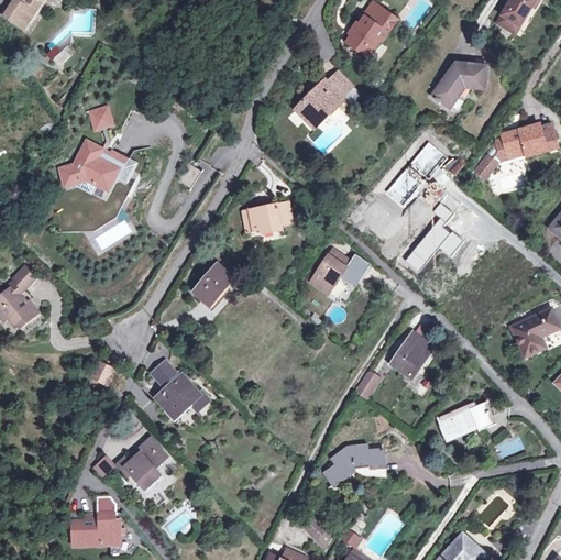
[(13,0),(3,14),(22,26),(40,0),(13,0)]
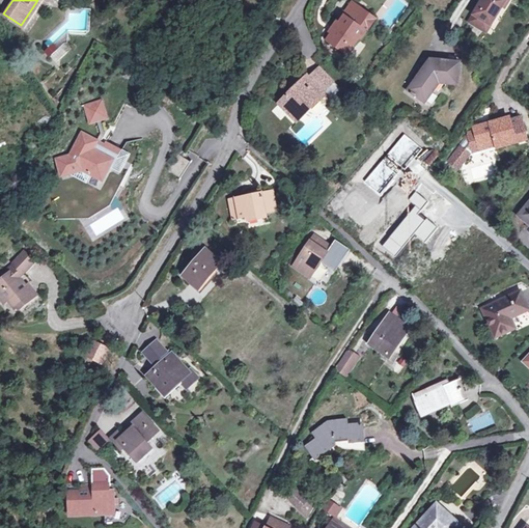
[(352,0),(342,12),(351,19),(360,6),(352,0)]
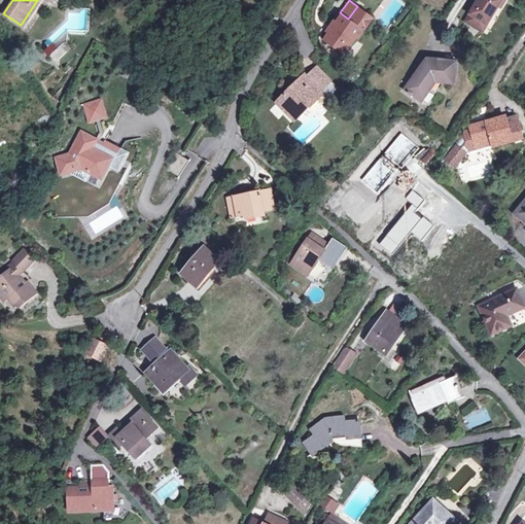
[(475,0),(463,19),(477,27),(481,19),(485,22),(496,4),(498,0),(475,0)]
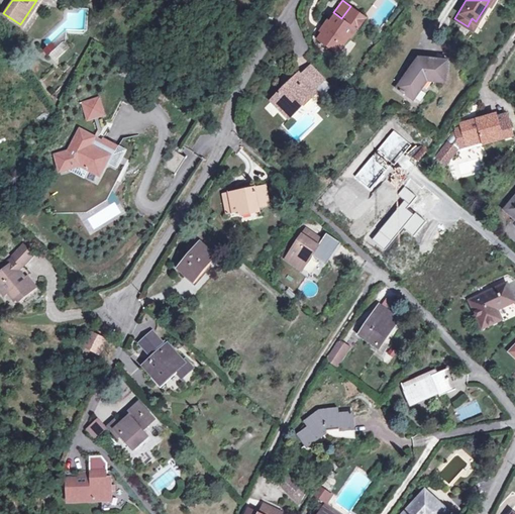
[(341,18),(333,12),(328,19),(326,18),(322,23),(324,25),(320,30),(322,31),(317,37),(334,49),(339,41),(341,43),(347,34),(349,36),(365,15),(350,6),(341,18)]
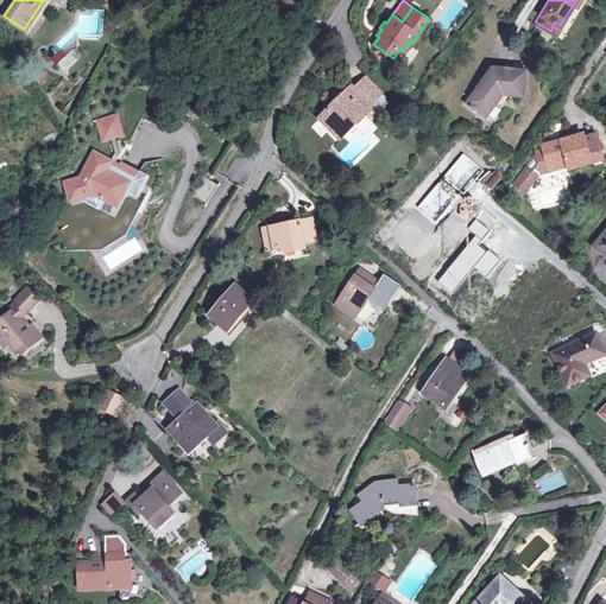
[(555,21),(550,31),(555,33),(560,25),(555,21)]
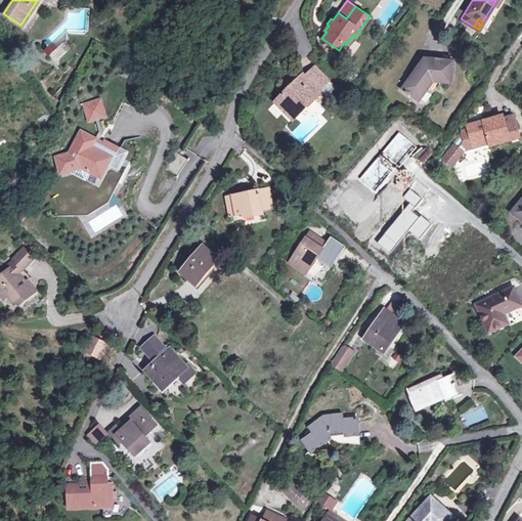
[(427,83),(426,82),(430,76),(437,77),(437,79),(448,80),(450,60),(423,56),(401,86),(417,97),(427,83)]
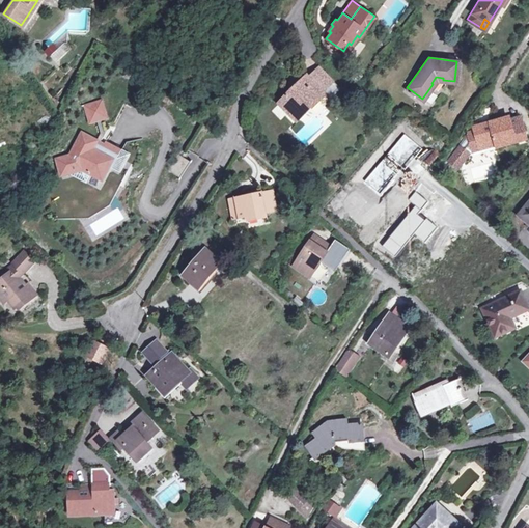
[(323,91),(321,89),(331,80),(317,65),(307,76),(305,73),(277,101),(295,118),(323,91)]
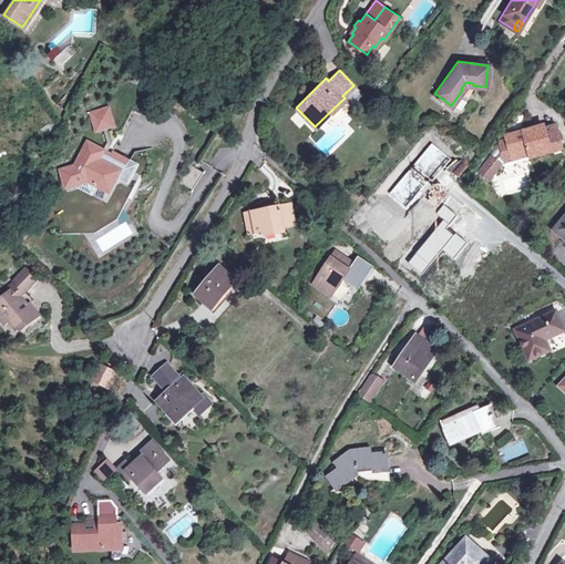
[(112,122),(106,105),(89,111),(94,129),(112,122)]
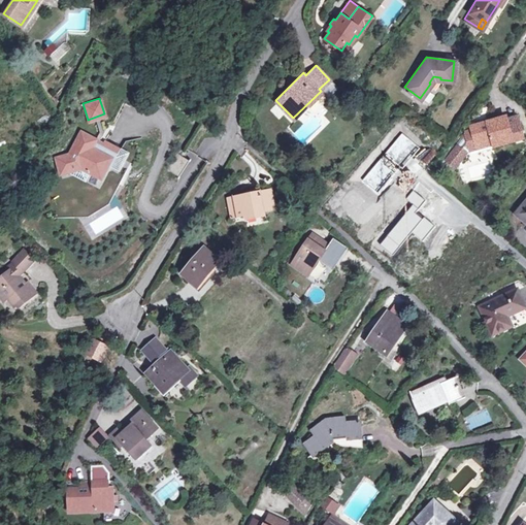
[(505,120),(504,118),(504,115),(469,124),(470,128),(472,136),(465,138),(467,145),(468,148),(477,145),(491,141),(492,144),(522,136),(516,117),(505,120)]
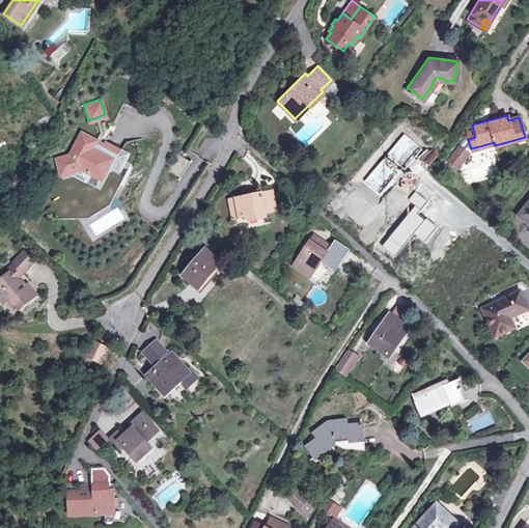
[(470,146),(468,139),(475,137),(473,129),(466,131),(467,133),(447,159),(456,165),(470,146)]
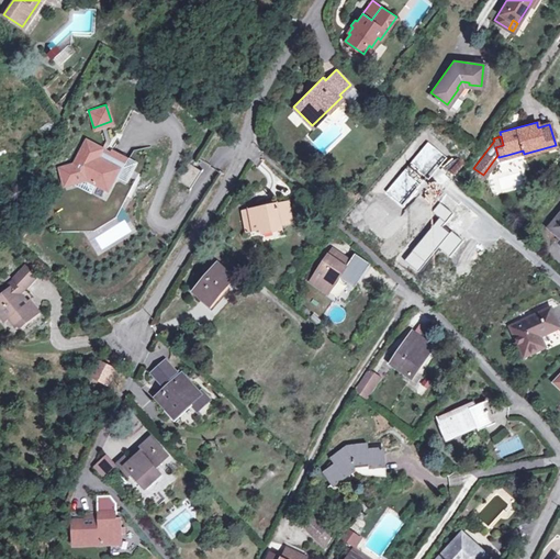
[(118,176),(127,157),(110,148),(108,152),(101,148),(102,147),(86,138),(73,160),(58,166),(64,183),(73,180),(90,190),(96,181),(108,188),(115,174),(118,176)]
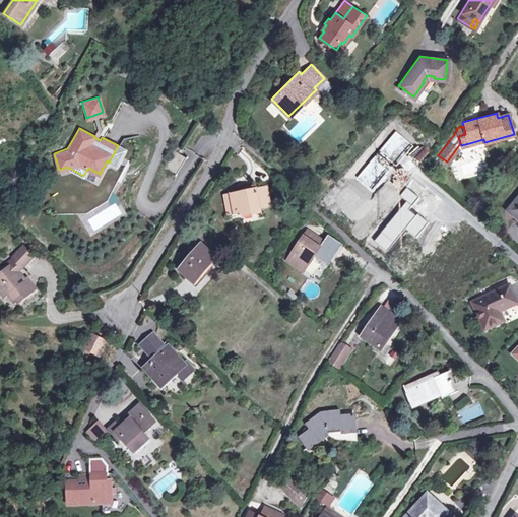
[(118,145),(109,163),(116,167),(126,149),(118,145)]
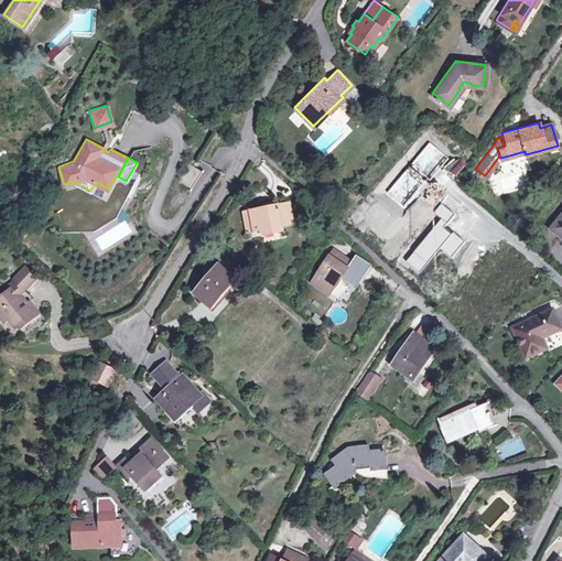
[(201,170),(187,160),(176,177),(190,186),(201,170)]
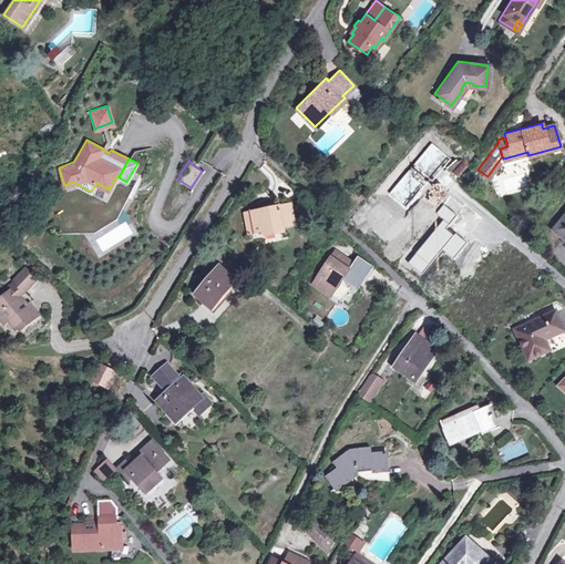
[(443,225),(442,224),(432,236),(451,253),(483,215),(463,198),(450,215),(451,216),(443,225)]
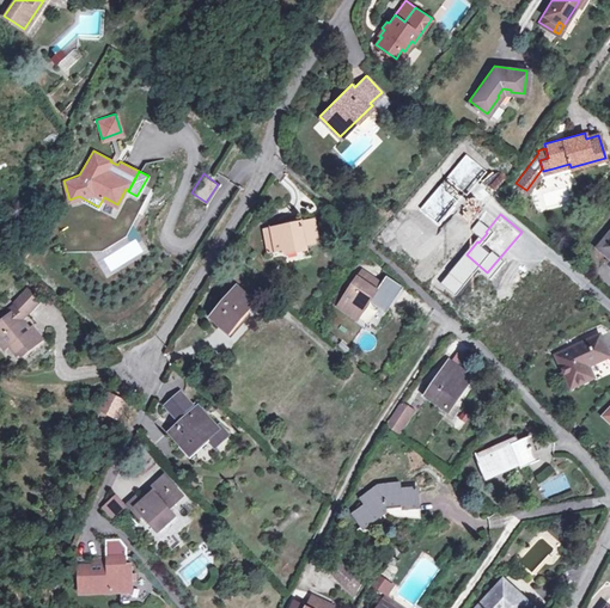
[(311,217),(269,226),(274,247),(284,245),(303,241),(316,239),(311,217)]
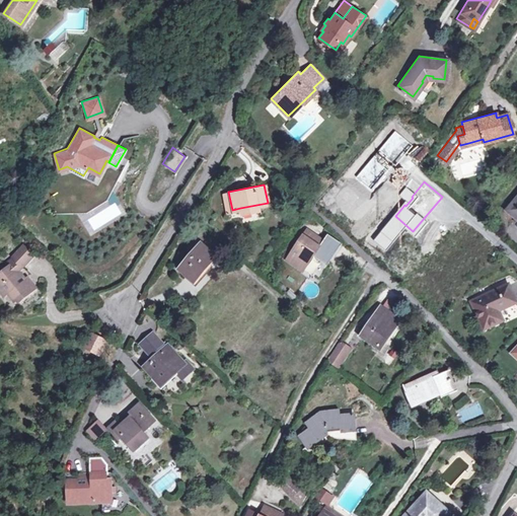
[(232,210),(228,192),(222,193),(225,211),(232,210)]
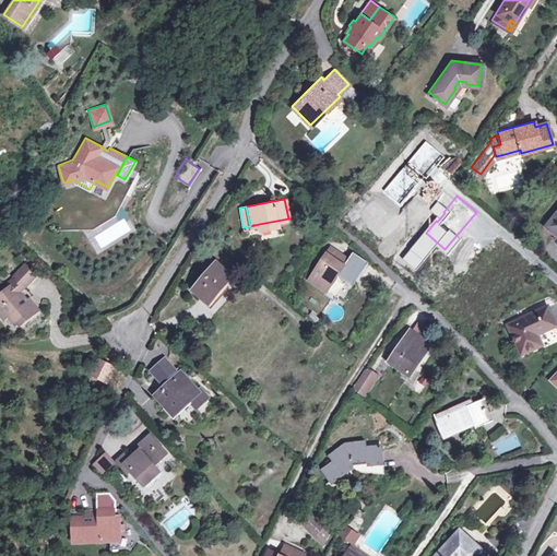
[(556,211),(546,224),(556,233),(556,211)]
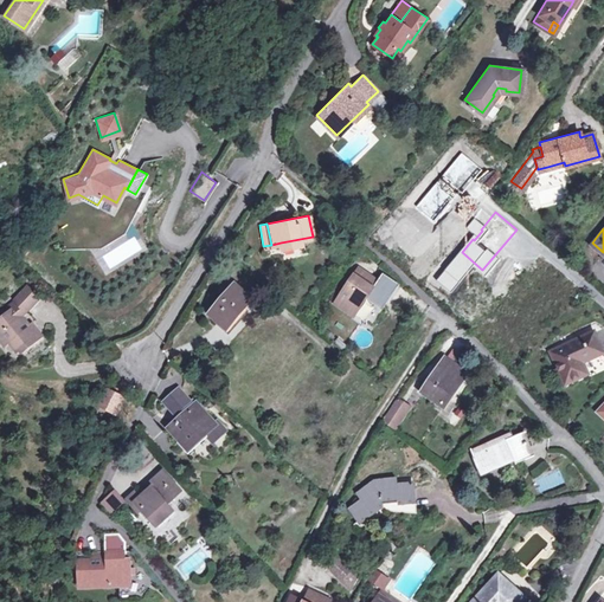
[(300,239),(281,243),(283,248),(301,245),(300,239)]
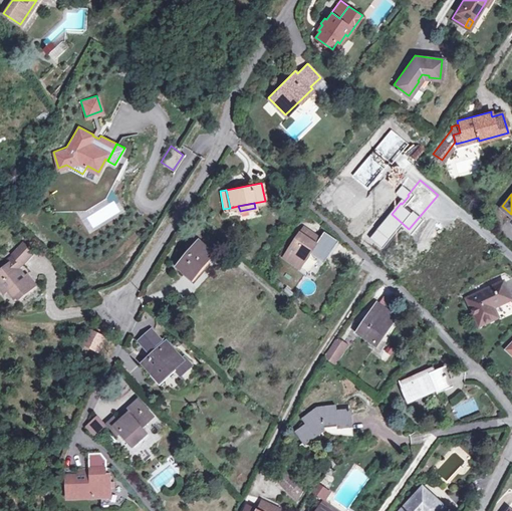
[(302,234),(298,231),(282,255),(298,266),(310,248),(313,243),(318,237),(305,228),(302,234)]
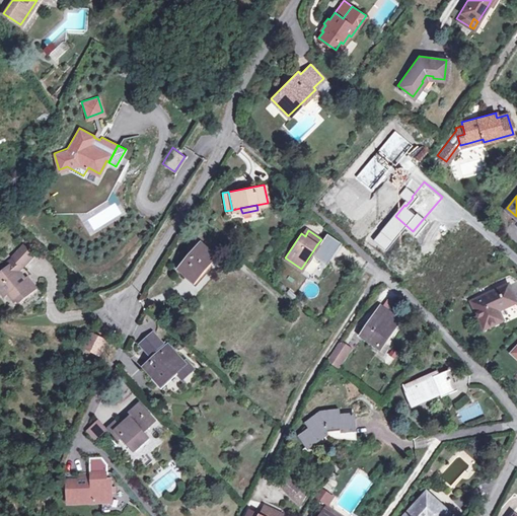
[(321,239),(316,245),(327,252),(337,241),(323,234),(321,239)]
